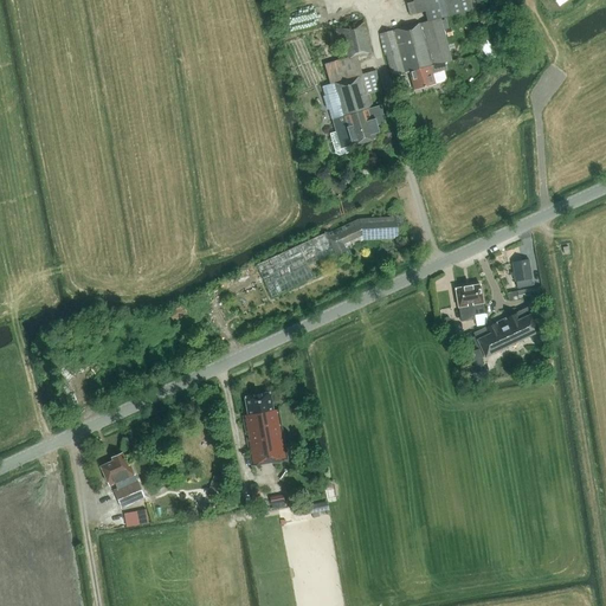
[(410,15),(417,13),(425,12),(429,21),(394,31),(394,30),(379,34),(385,55),(386,53),(392,76),(406,72),(410,72),(414,90),(436,84),(432,73),(443,71),(440,64),(452,60),(440,19),(472,11),(469,0),(413,0),(414,2),(407,4),(410,15)]
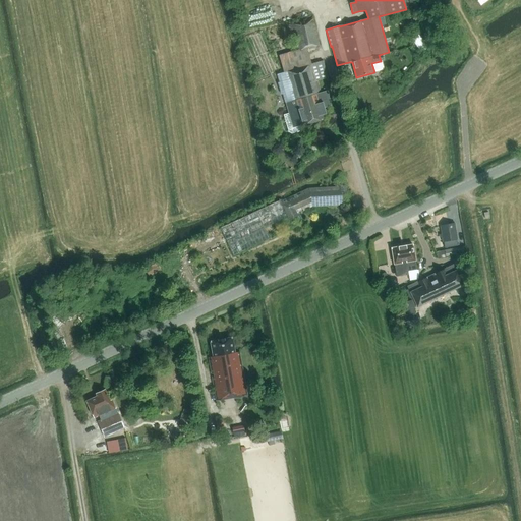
[(332,105),(327,90),(320,93),(316,81),(328,77),(323,61),(309,64),(305,50),(320,46),(312,19),(288,25),(295,51),(279,56),(284,72),(283,73),(291,101),(290,101),(290,113),(285,114),(290,130),(293,132),(306,128),(304,124),(324,118),(323,114),(326,113),(325,107),(332,105)]
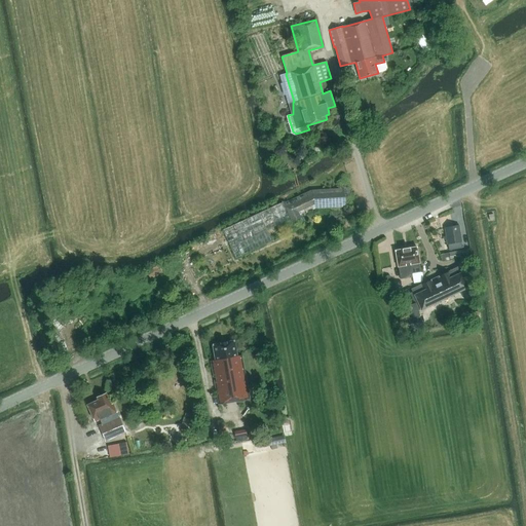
[(282,203),(279,204),(288,224),(305,217),(304,214),(315,209),(344,207),(343,188),(310,190),(283,203),(282,203)]
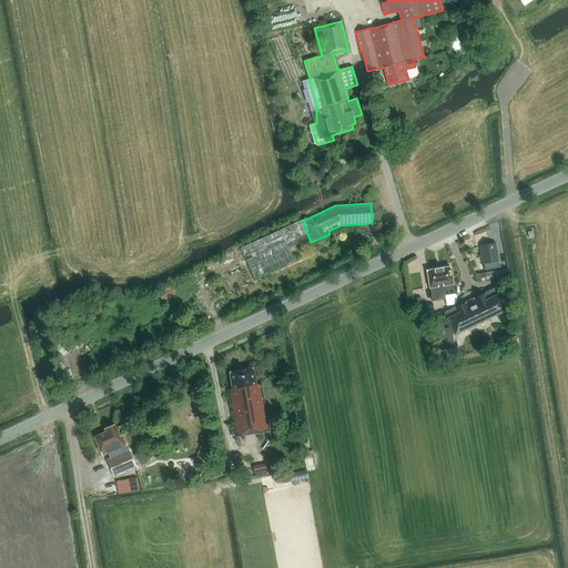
[(499,269),(497,261),(499,261),(496,243),(480,245),(484,263),(485,271),(499,269)]
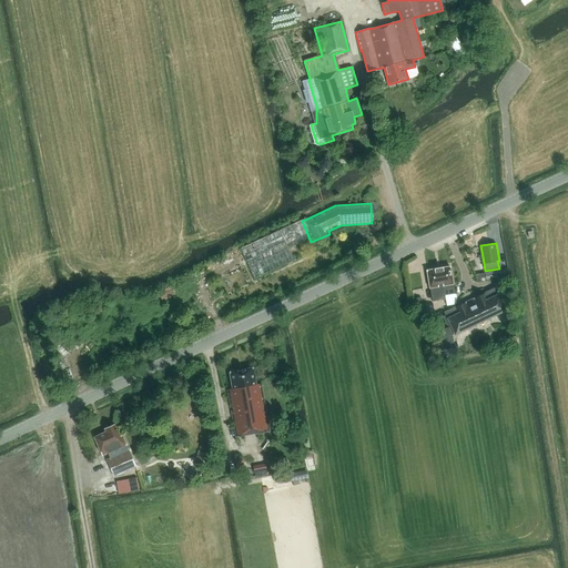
[(456,300),(457,300),(456,294),(455,294),(453,285),(454,284),(450,266),(427,271),(430,288),(432,297),(445,295),(447,305),(455,304),(456,304),(456,300)]
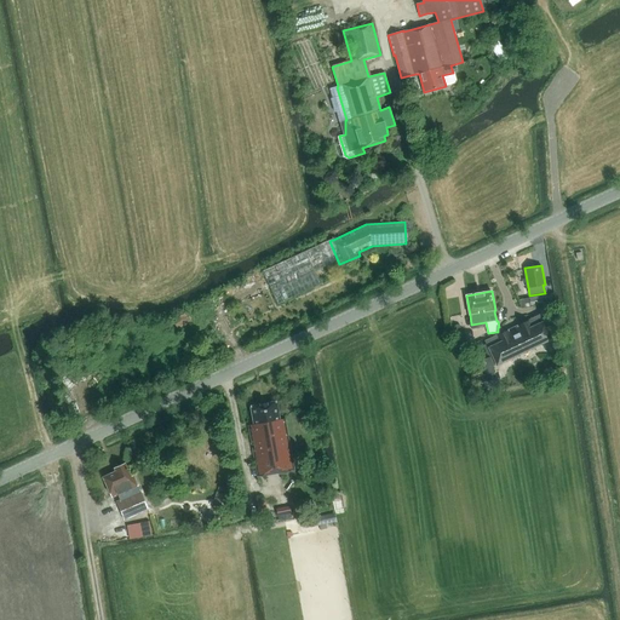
[(546,303),(544,294),(529,298),(530,305),(546,303)]
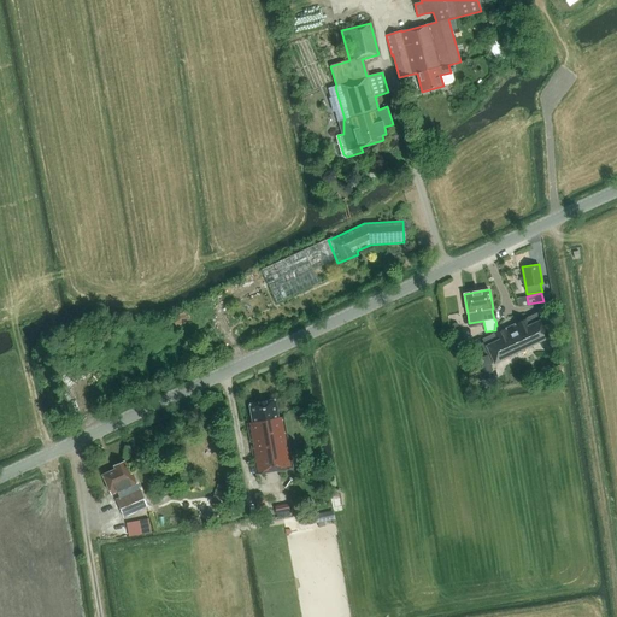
[(493,372),(491,364),(492,365),(550,338),(538,312),(483,339),(485,342),(480,345),(486,357),(480,358),(485,375),(474,377),(479,393),(497,388),(493,372)]
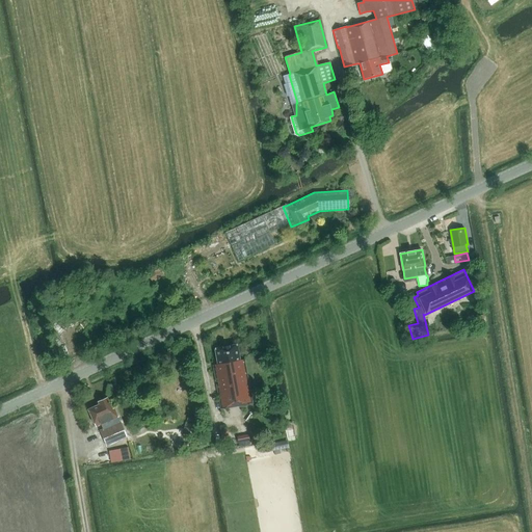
[(476,316),(477,324),(484,323),(483,315),(476,316)]
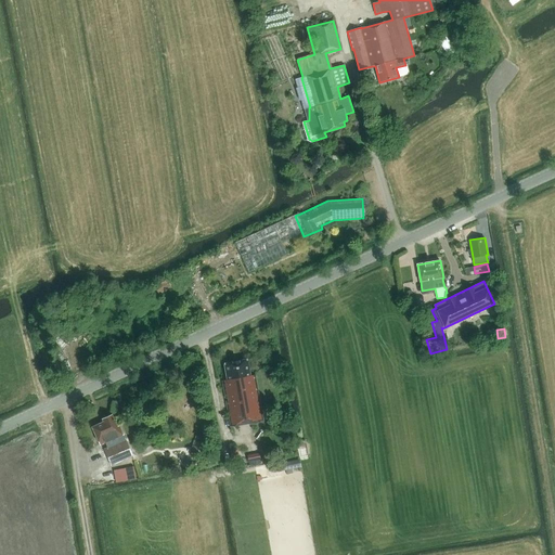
[(231,426),(262,421),(255,375),(250,375),(247,359),(224,363),(227,379),(223,381),(231,426)]
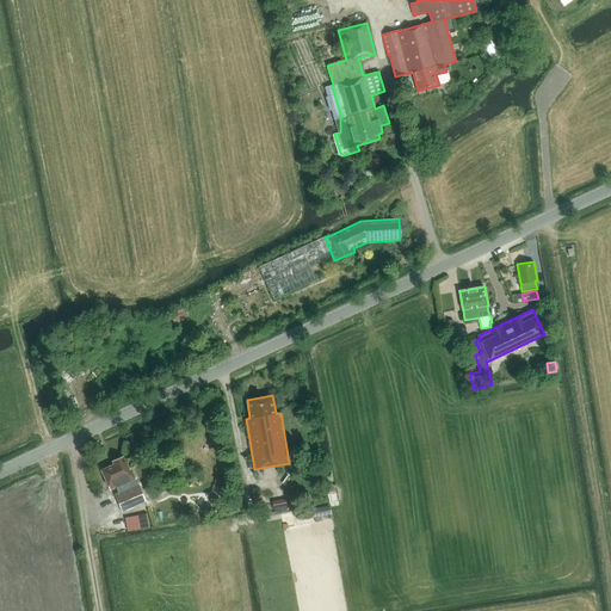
[(110,488),(115,486),(118,493),(115,495),(123,513),(146,503),(139,485),(140,485),(136,477),(133,469),(130,470),(124,456),(112,462),(113,464),(102,470),(110,488)]
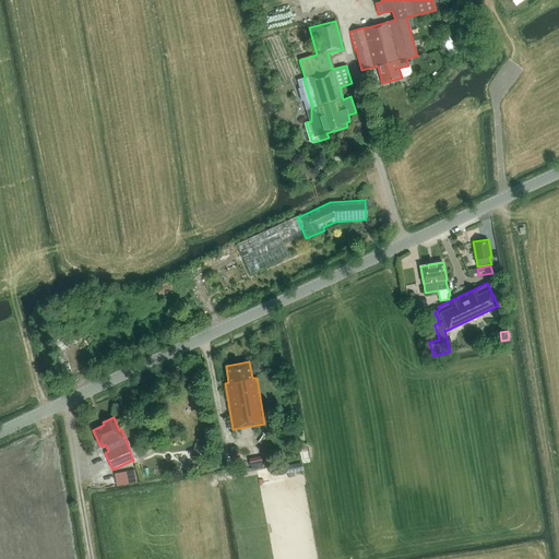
[(205,450),(205,448),(194,444),(191,454),(194,455),(192,460),(201,463),(204,455),(207,456),(209,451),(205,450)]
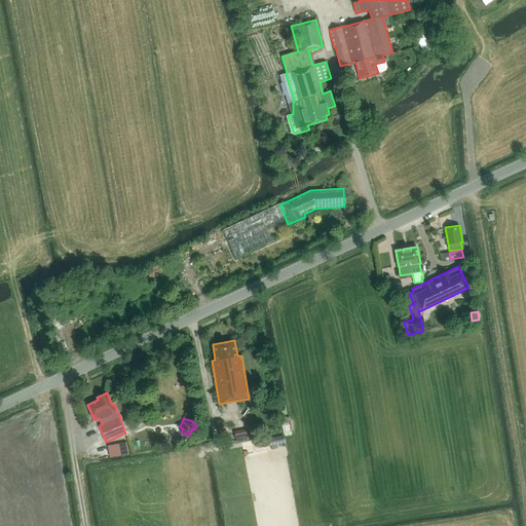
[(259,437),(259,448),(286,447),(286,436),(259,437)]
